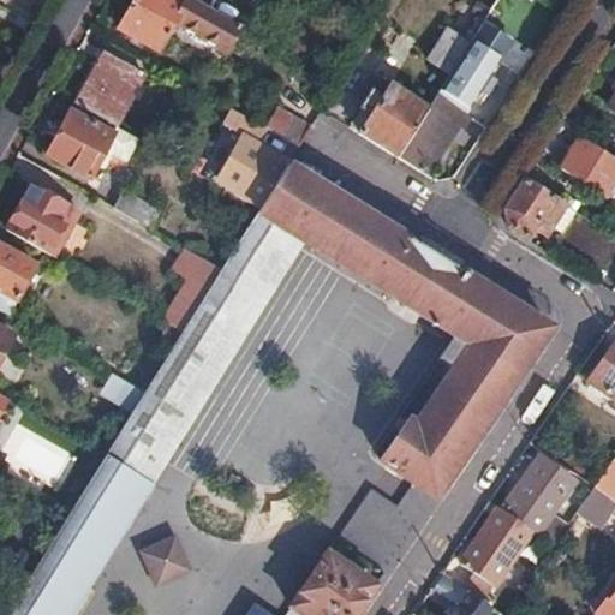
[(242,24),(198,0),(184,0),(184,1),(183,0),(132,0),(118,27),(156,48),(166,33),(173,19),(226,51),(242,24)]
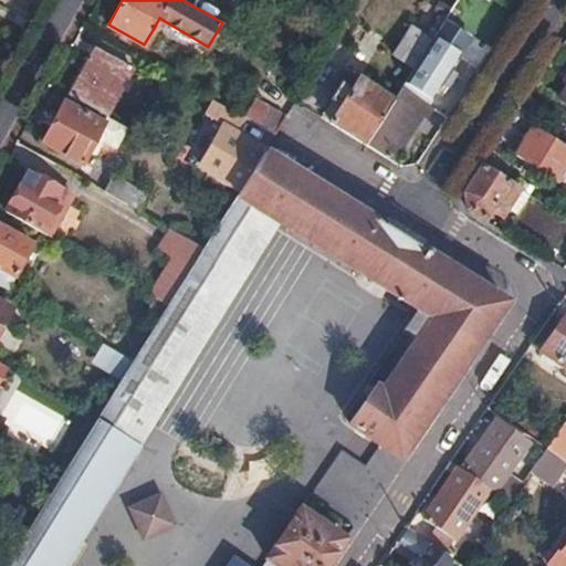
[(419,11),(392,54),(415,67),(432,38),(440,25),(419,11)]
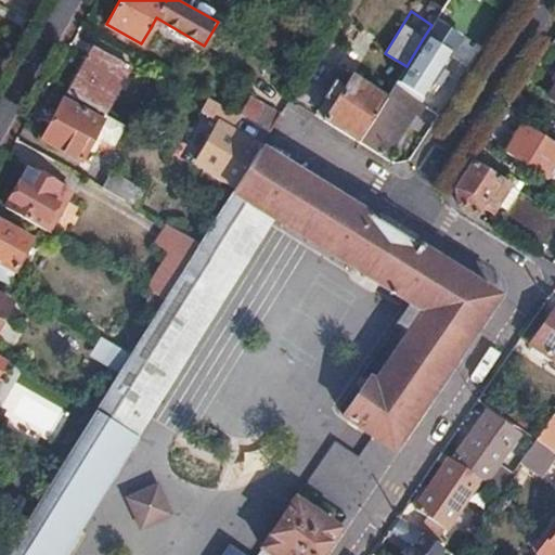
[(407,66),(397,80),(424,97),(450,53),(460,38),(434,22),(431,25),(424,37),(407,66)]
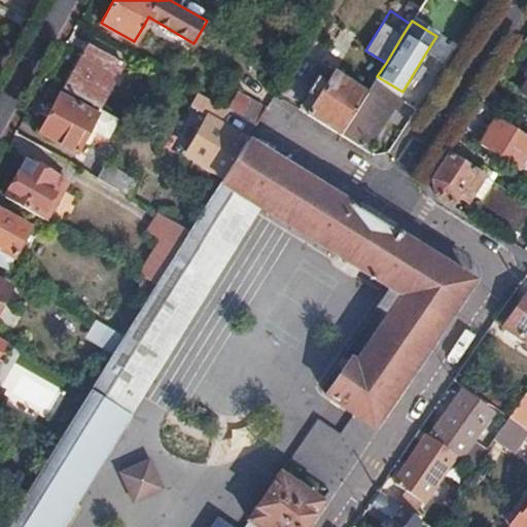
[(442,35),(429,55),(443,64),(455,44),(442,35)]
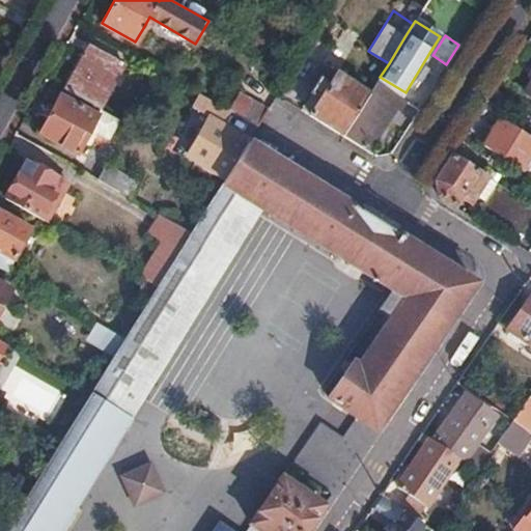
[(89,44),(64,88),(96,108),(120,62),(100,50),(89,44)]
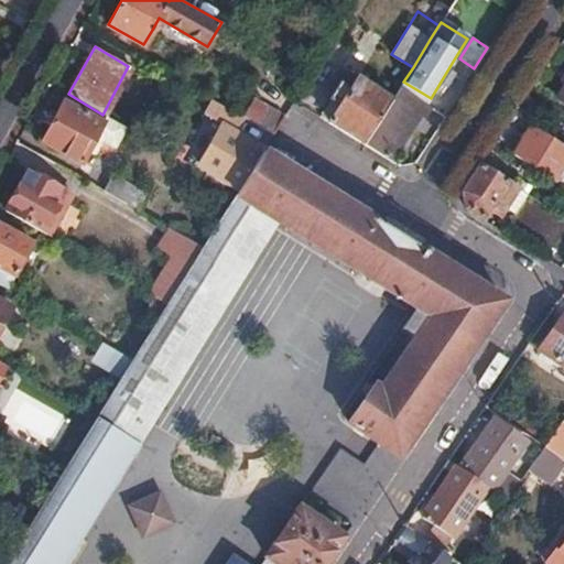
[(349,112),(338,129),(364,143),(392,99),(358,78),(340,107),(349,112)]
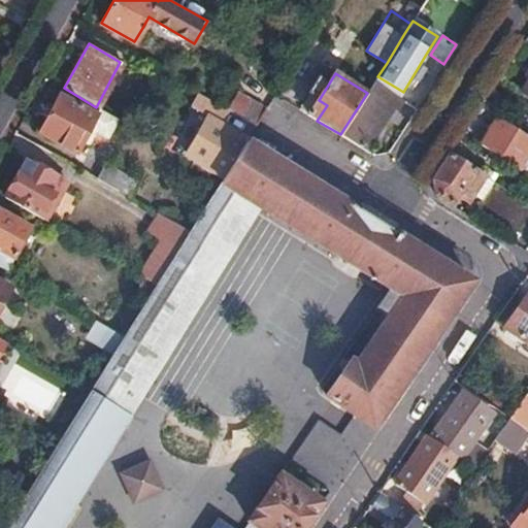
[(367,93),(340,134),(363,149),(373,133),(375,135),(400,98),(374,81),(367,93)]
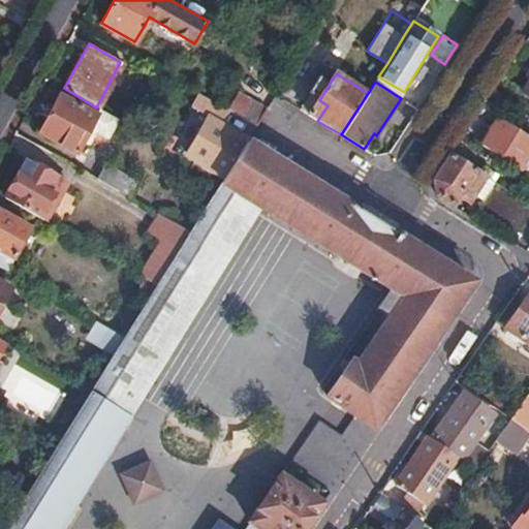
[(234,114),(257,127),(269,109),(238,91),(226,110),(234,114)]
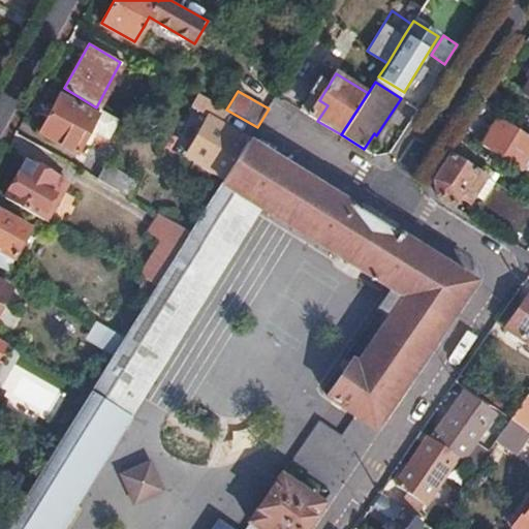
[(62,95),(40,133),(74,152),(95,115),(62,95)]
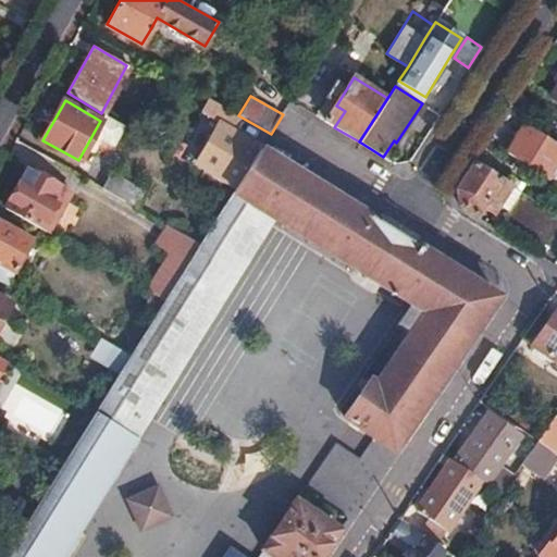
[(238,115),(232,112),(227,121),(240,130),(246,120),(238,115)]
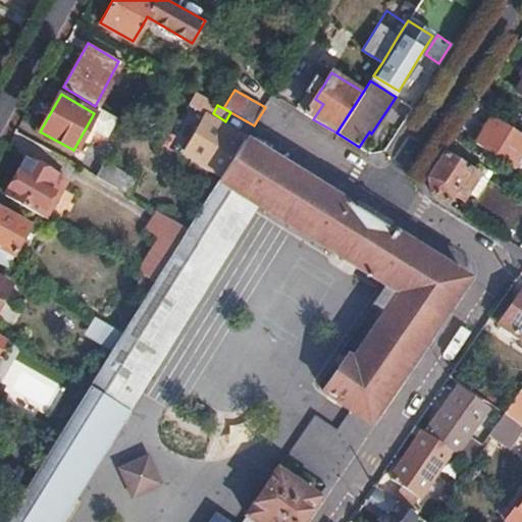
[(225,121),(213,113),(204,128),(201,127),(187,151),(201,160),(199,165),(206,170),(217,176),(243,138),(228,129),(223,125),(225,121)]
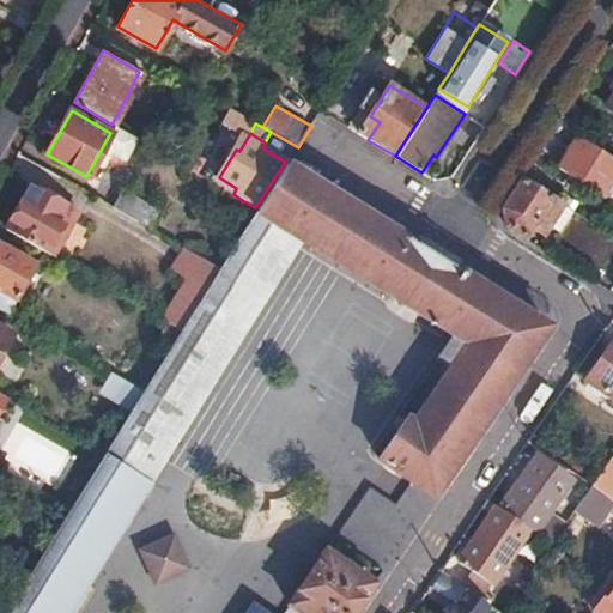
[(612,161),(576,137),(554,167),(606,199),(612,188),(612,161)]
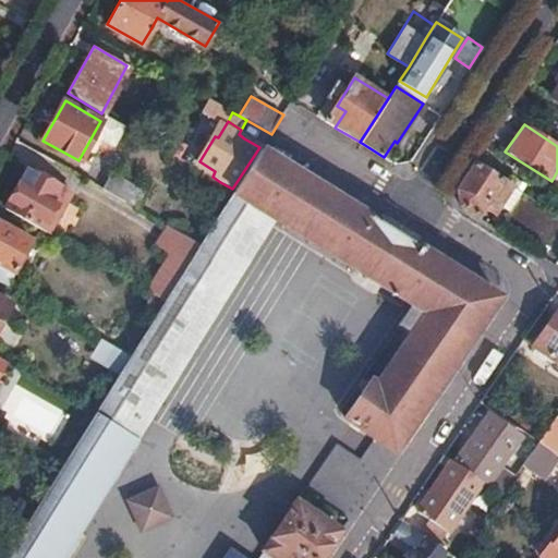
[(5,557),(57,557),(68,542),(133,436),(125,431),(177,350),(253,229),(245,225),(256,208),(276,220),(372,280),(420,310),(390,353),(346,419),(375,438),(396,452),(466,346),(500,298),(264,147),(263,149),(237,191),(229,204),(202,245),(168,301),(133,356),(123,371),(97,413),(64,466),(28,523),(5,557)]
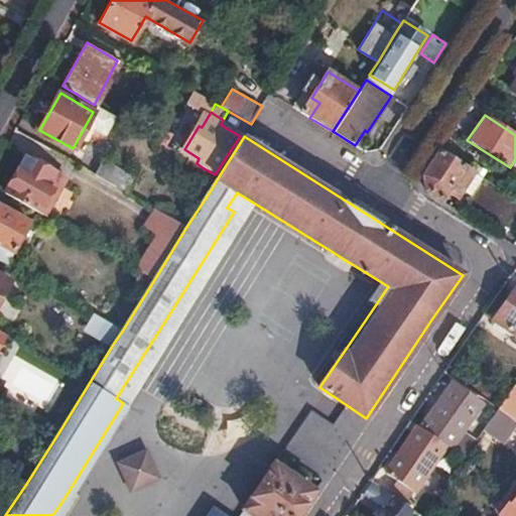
[(473,173),(438,151),(423,175),(425,190),(442,202),(447,192),(457,198),(462,189),(473,173)]
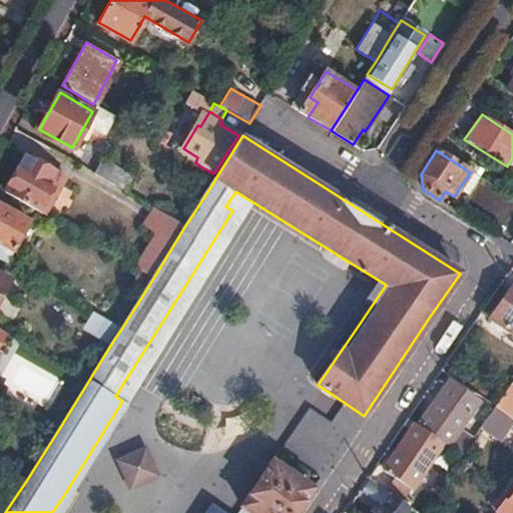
[(26,155),(5,191),(45,214),(65,178),(26,155)]
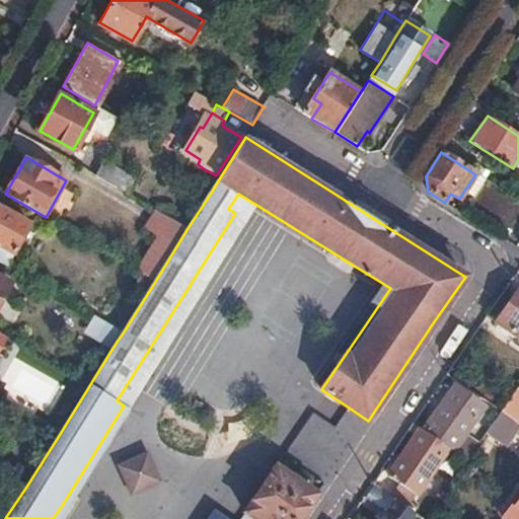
[(103,160),(94,175),(126,194),(136,178),(103,160)]
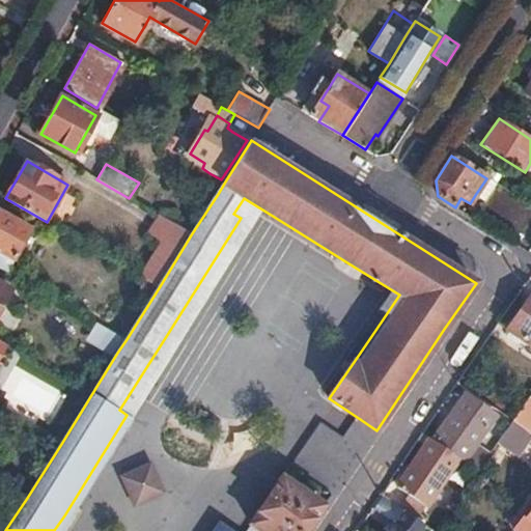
[(202,168),(196,164),(189,175),(218,194),(225,182),(221,179),(210,173),(202,168)]
